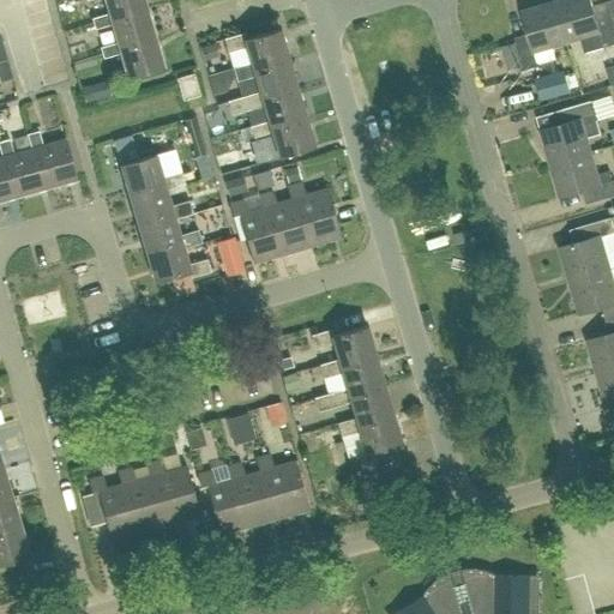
[(145,8),(143,0),(85,0),(86,0),(103,0),(108,13),(110,19),(145,8)]
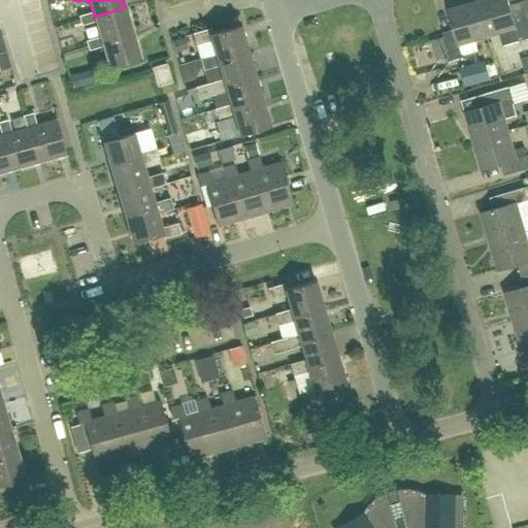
[(504,45),(519,41),(527,38),(527,27),(523,9),(512,12),(507,0),(482,0),(477,1),(488,37),(501,34),(504,45)]
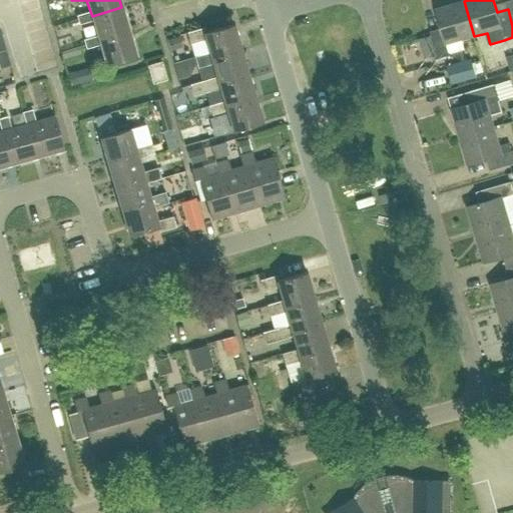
[(450,56),(447,44),(474,36),(464,1),(436,9),(442,29),(431,32),(438,59),(450,56)]
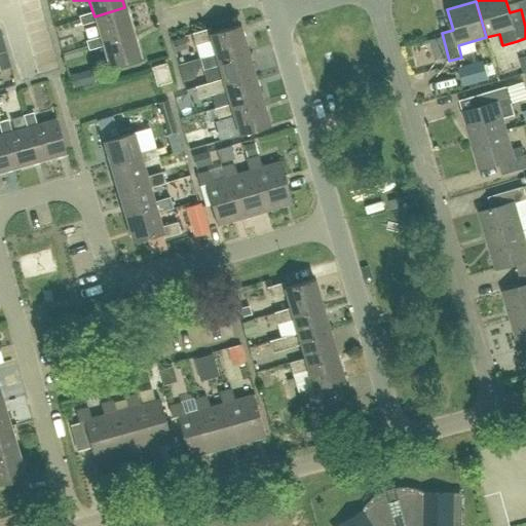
[(95,16),(92,11),(78,15),(80,25),(96,21),(100,36),(101,41),(132,32),(124,7),(95,16)]
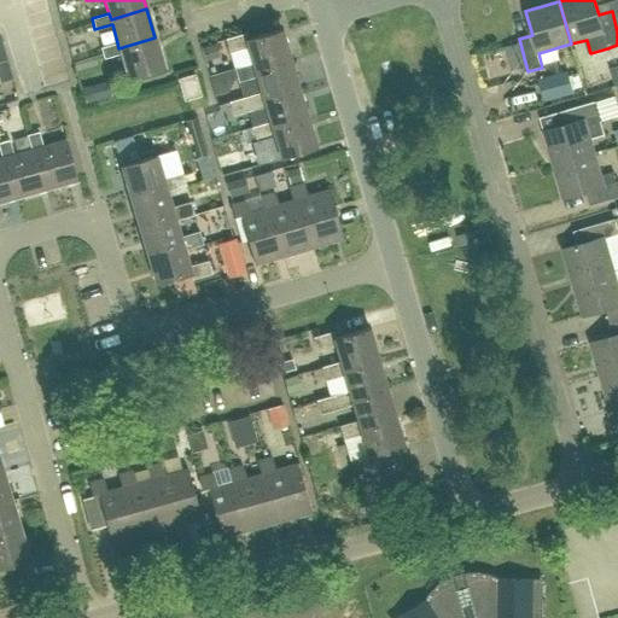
[(290,59),(280,29),(246,40),(245,34),(225,40),(229,53),(248,47),(252,64),(254,70),(290,59)]
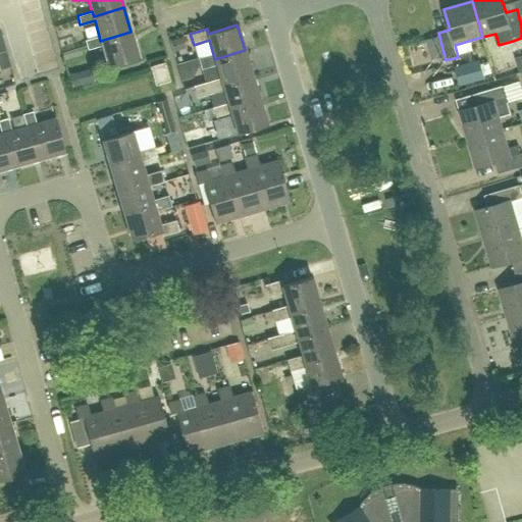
[(0,32),(0,69),(10,67),(0,32)]
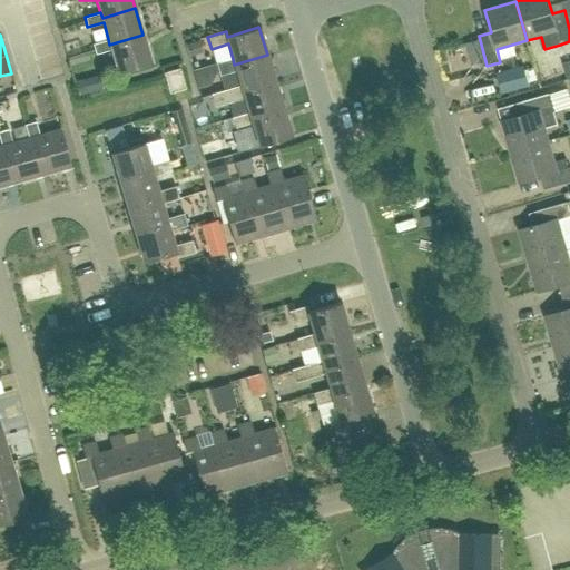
[(117,71),(151,62),(143,35),(109,45),(108,39),(92,45),(95,55),(111,50),(117,71)]
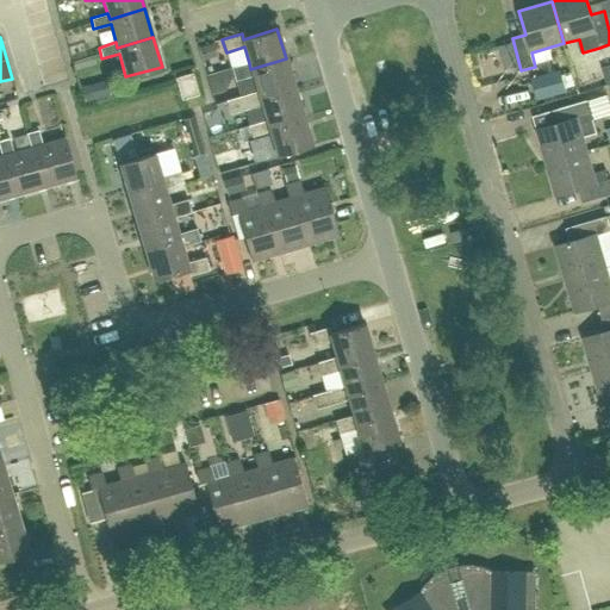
[(212,44),(198,48),(201,61),(216,57),(212,44)]
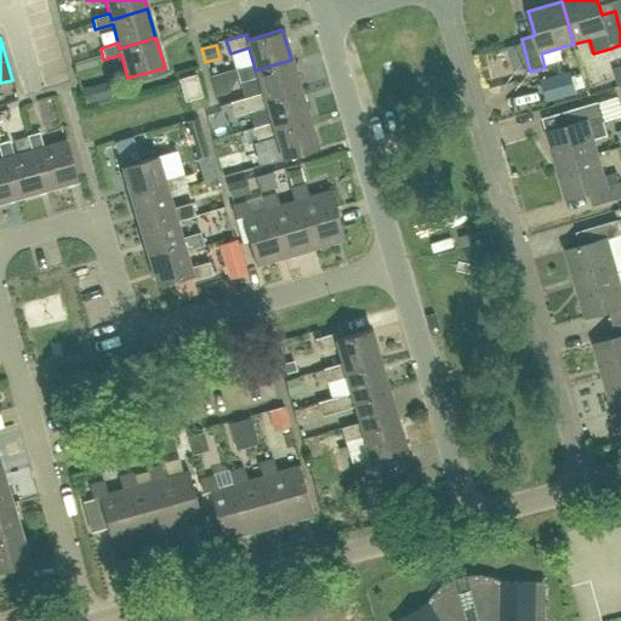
[(255,70),(254,64),(235,70),(238,79),(239,83),(257,78),(262,93),(265,100),(300,90),(291,60),(255,70)]
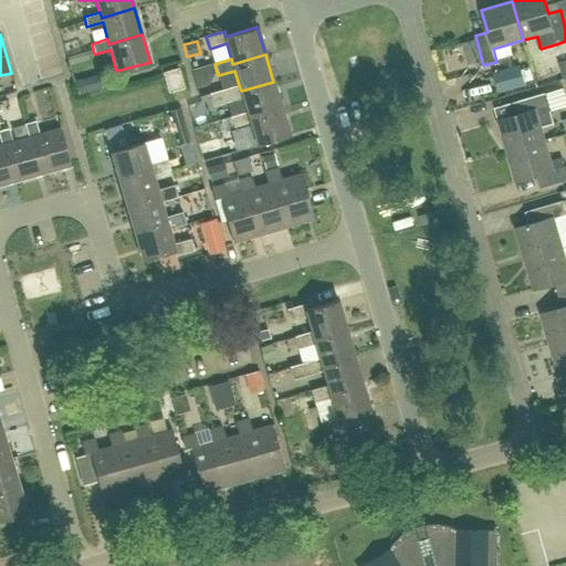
[(215,64),(191,71),(196,87),(208,84),(212,73),(217,72),(215,64)]
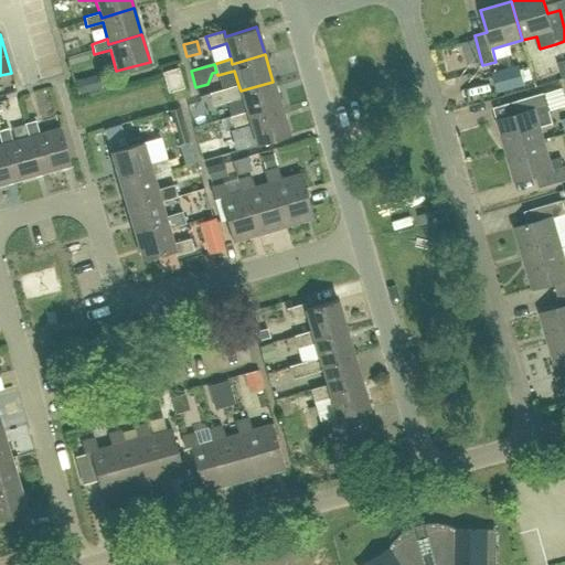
[(500,92),(526,85),(522,65),(494,72),(500,92)]
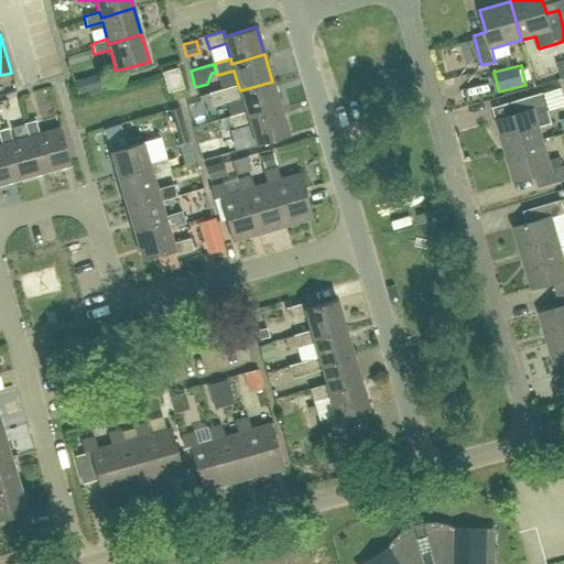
[(183,87),(177,68),(162,73),(167,91),(183,87)]
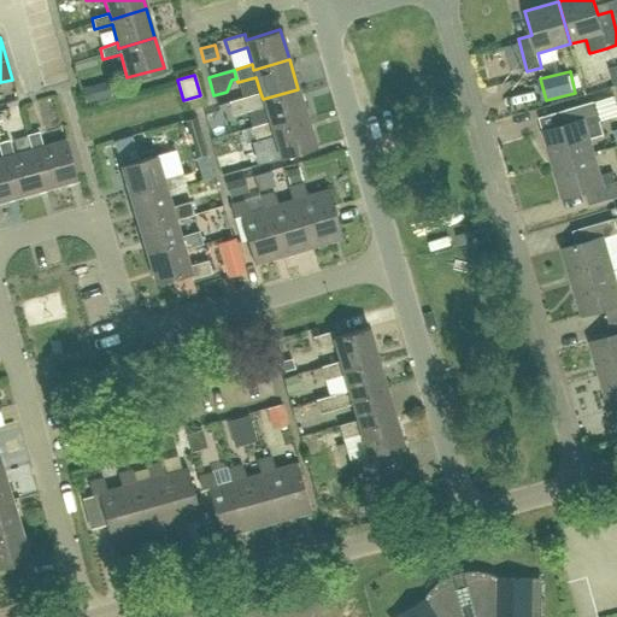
[(94,86),(82,88),(87,104),(99,100),(94,86)]
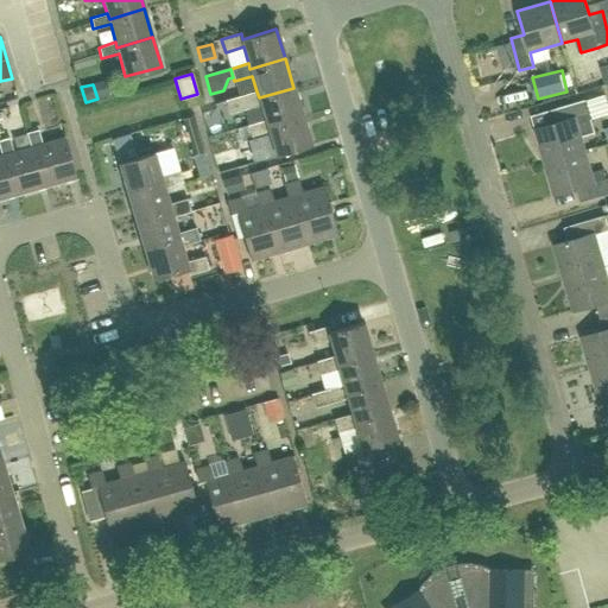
[(242,111),(260,105),(265,121),(267,127),(302,116),(293,88),(259,97),(257,92),(226,101),(229,114),(242,111)]
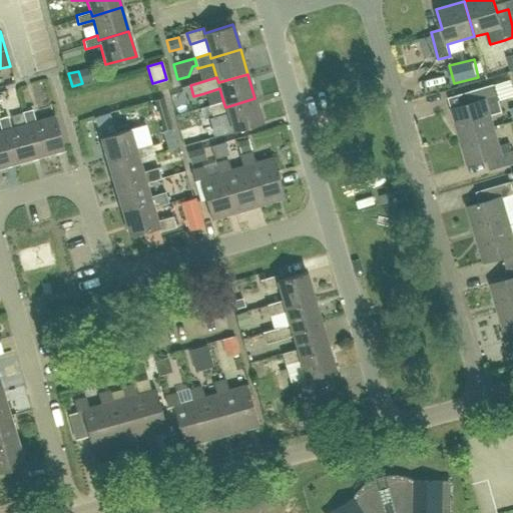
[(512,78),(498,82),(503,99),(512,96),(512,78)]
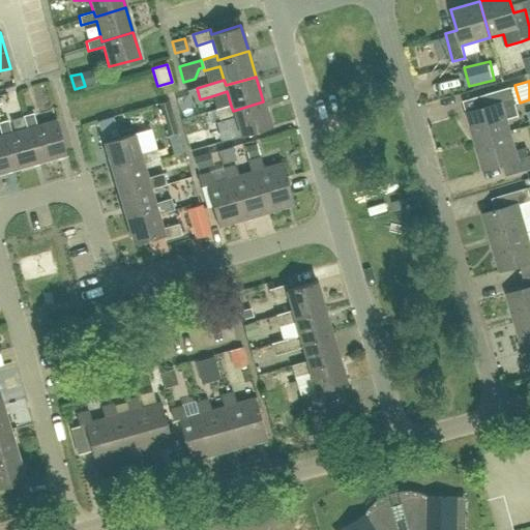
[(487,108),(466,114),(474,143),(510,133),(502,104),(513,99),(510,88),(482,96),(487,108)]
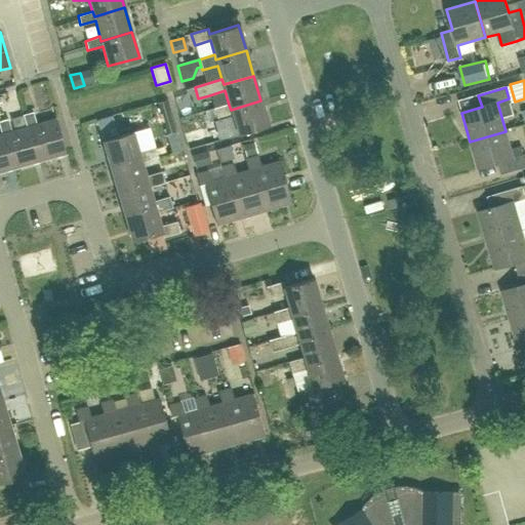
[(225,90),(209,95),(213,109),(229,105),(225,90)]
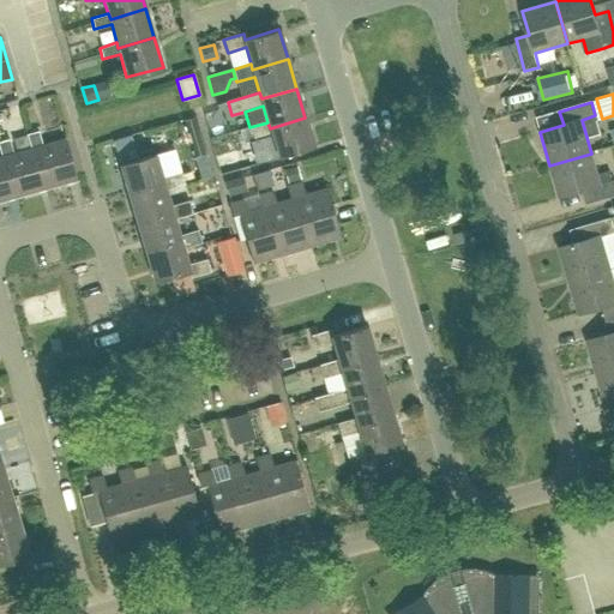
[(278,158),(314,148),(305,118),(270,128),(268,122),(250,127),(254,140),(272,136),(278,158)]
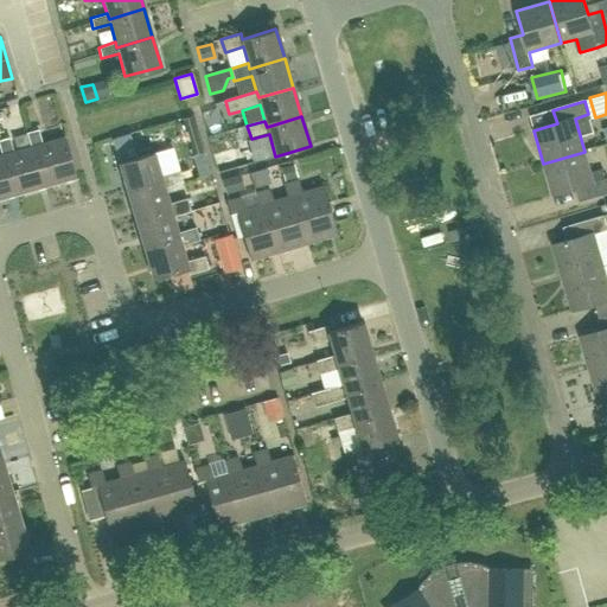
[(75,177),(64,136),(40,144),(37,129),(26,133),(30,146),(33,145),(45,185),(75,177)]
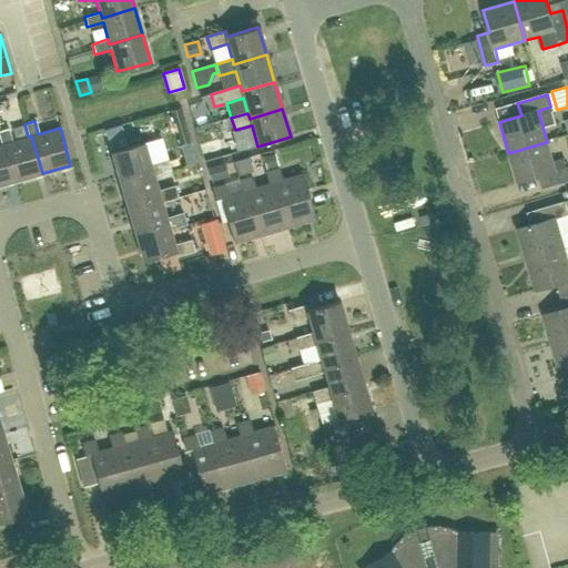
[(235,130),(231,131),(236,152),(257,146),(252,125),(235,130)]
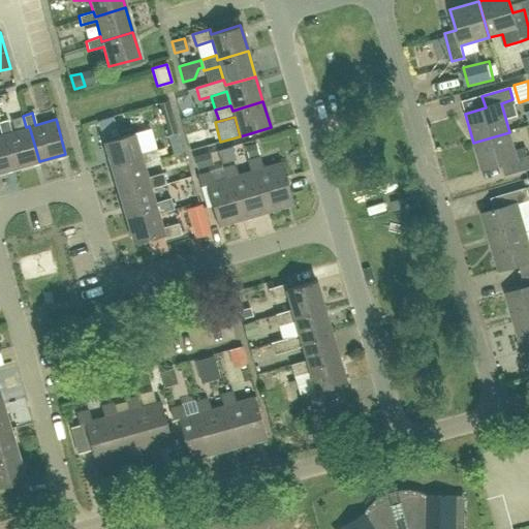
[(0,134),(4,133),(14,168),(39,161),(29,126),(26,127),(10,131),(7,120),(0,121),(0,134)]
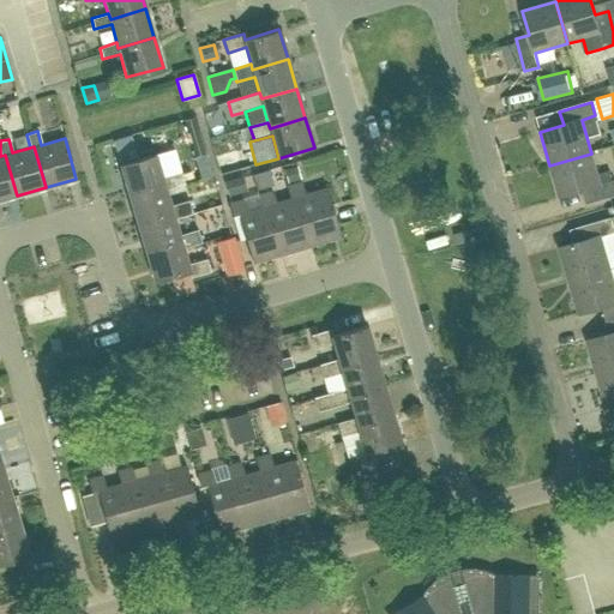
[(173,149),(155,154),(162,176),(180,172),(173,149)]
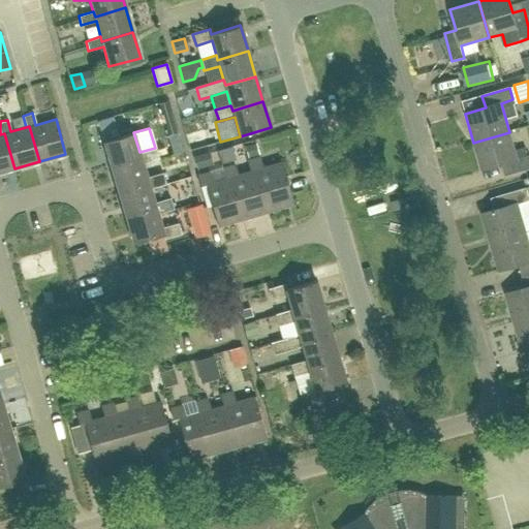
[(133,132),(103,142),(111,167),(141,159),(143,164),(158,159),(155,148),(139,152),(133,132)]
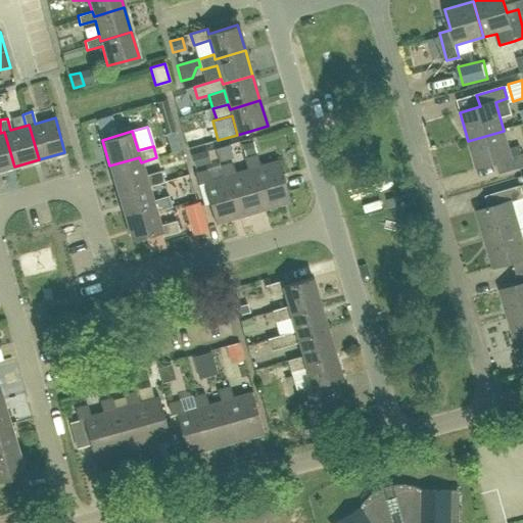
[(509,149),(504,131),(468,141),(476,169),(496,163),(500,175),(522,167),(522,154),(511,157),(509,149)]
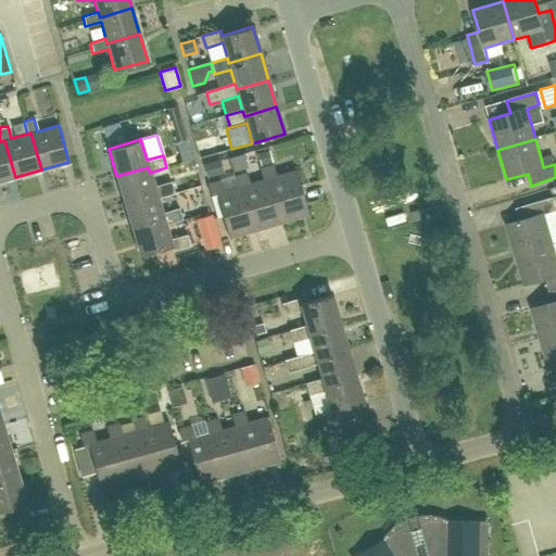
[(0,180),(15,177),(4,140),(0,141),(0,180)]
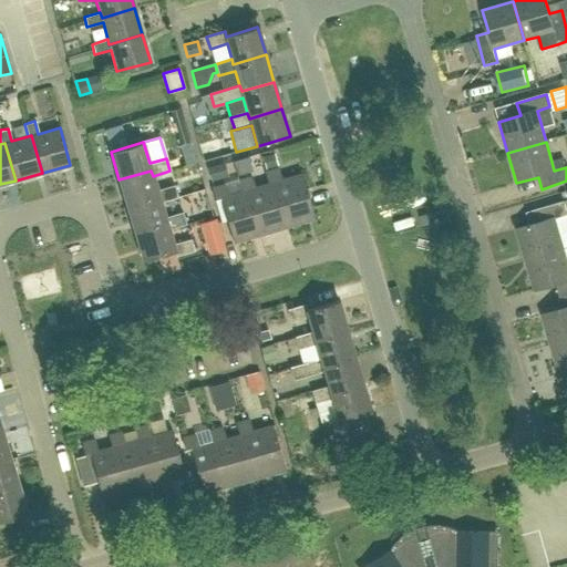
[(274,155),(264,157),(267,168),(277,165),(274,155)]
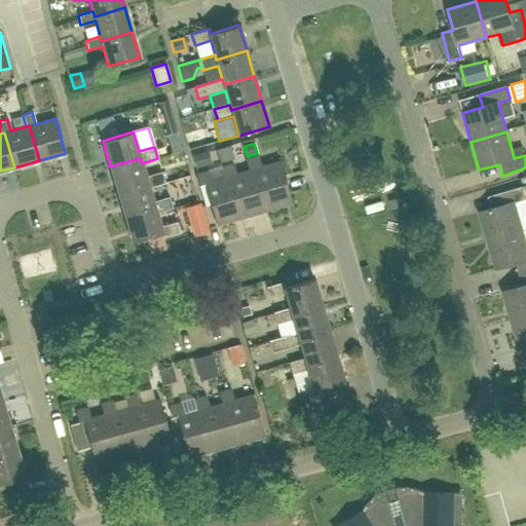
[(230,146),(216,150),(220,163),(234,159),(230,146)]
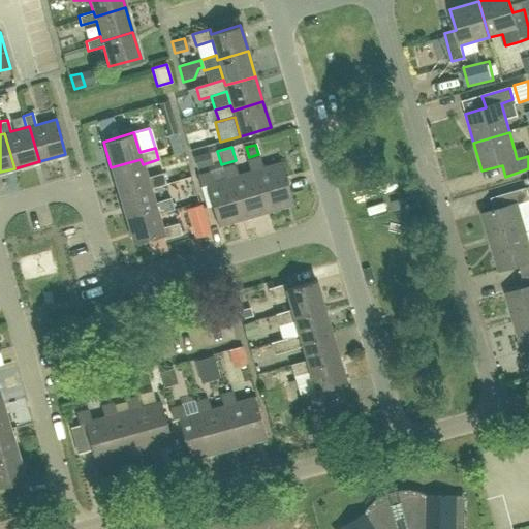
[(517,159),(528,156),(528,154),(527,147),(515,151),(517,159)]
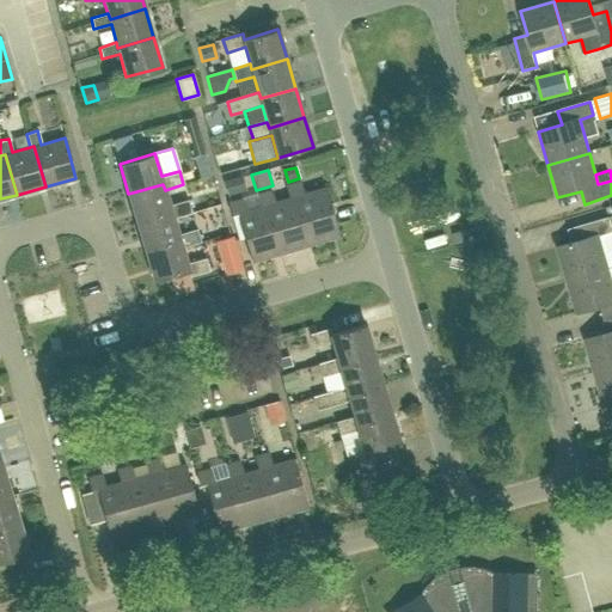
[(242,178),(225,183),(228,195),(245,190),(242,178)]
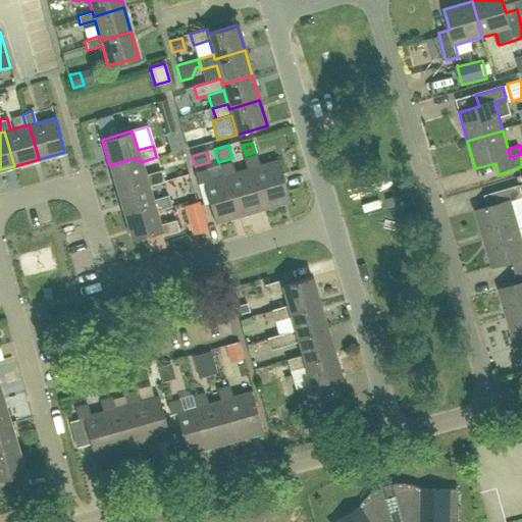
[(264,209),(290,202),(277,160),(258,165),(255,155),(244,159),(247,169),(252,168),(264,209)]
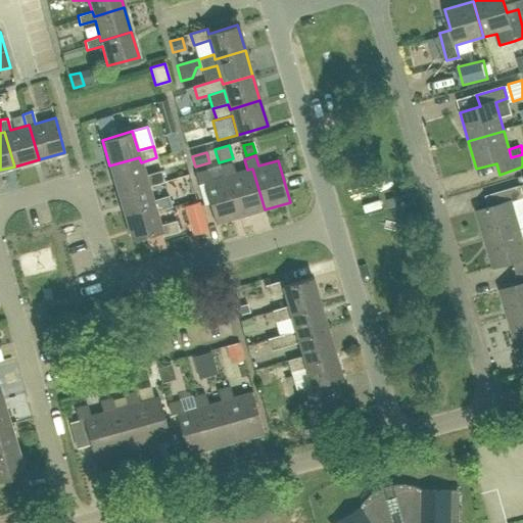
[(139,157),(109,165),(116,190),(146,182),(148,187),(163,183),(160,172),(145,176),(141,162),(139,157)]
